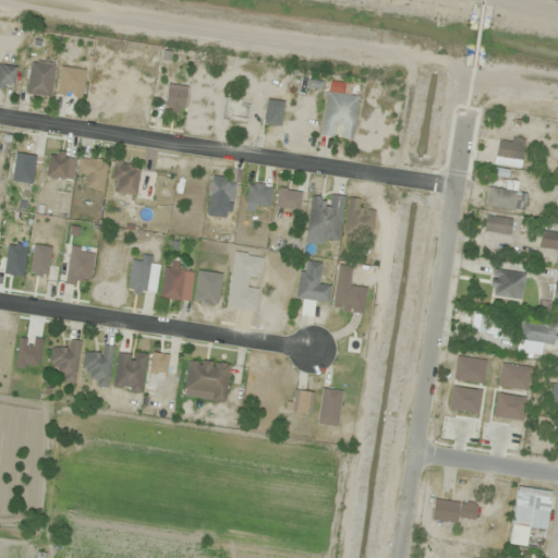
[(53,64),(29,61),(26,94),(50,97),(53,64)]
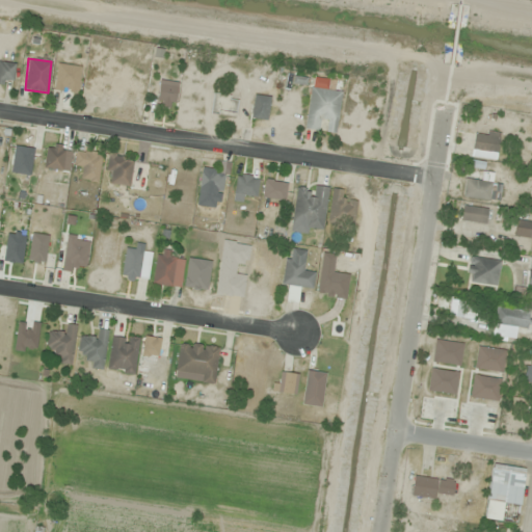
[(15,62),(0,61),(0,85),(11,87),(15,62)]
